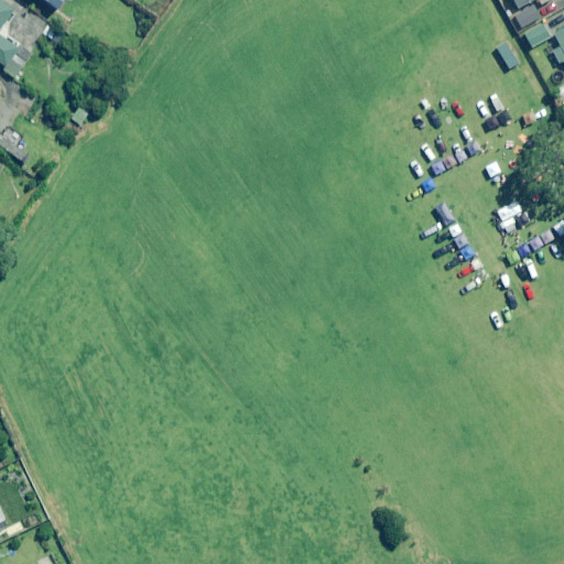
[(15,11),(0,0),(0,62),(20,75),(33,55),(8,38),(13,29),(7,24),(15,11)]
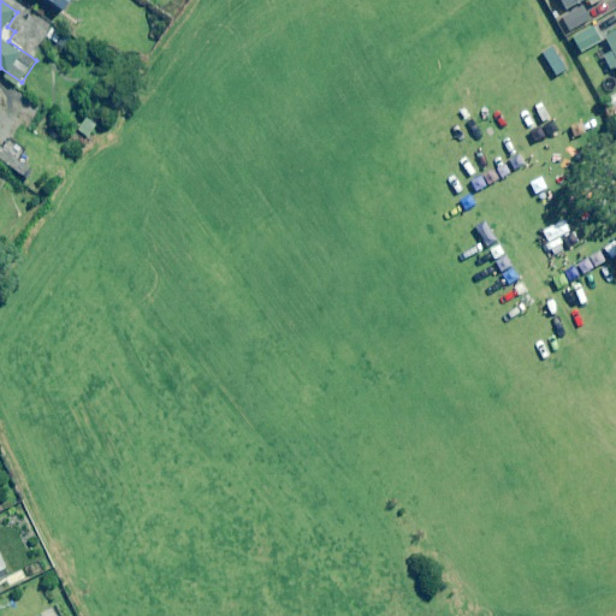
[(47,0),(66,11),(72,0),(47,0)]
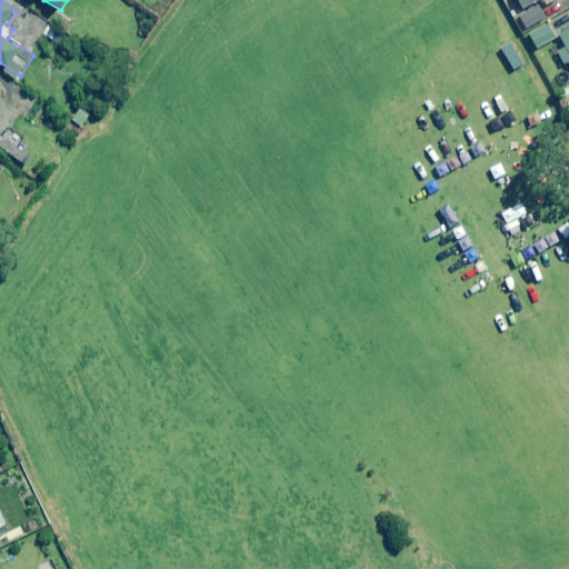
[(558,0),(516,0),(521,10),(541,0),(542,0),(547,7),(558,0)]
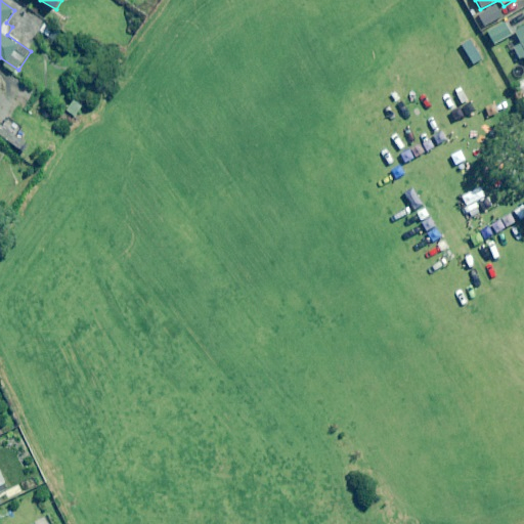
[(503,17),(496,6),(478,16),(484,28),(503,17)]
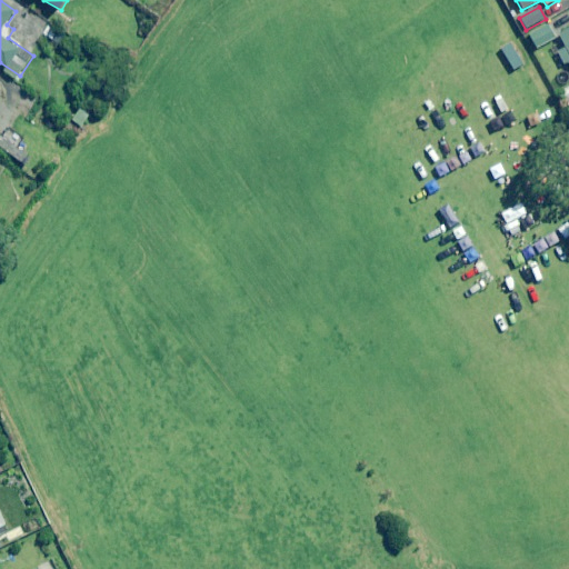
[(556,39),(548,26),(529,36),(537,50),(556,39)]
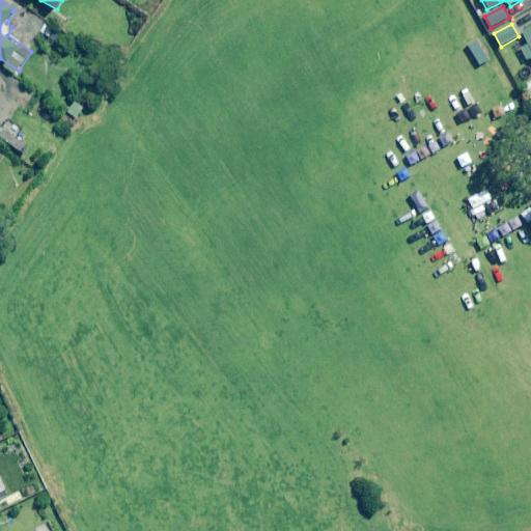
[(530,27),(521,33),(530,51),(530,27)]
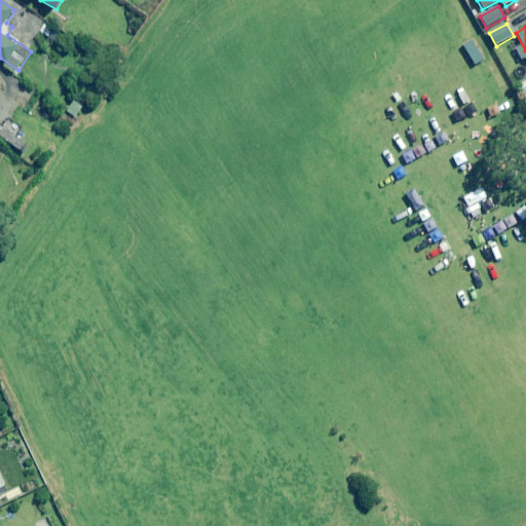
[(483,59),(470,39),(461,44),(474,65),(483,59)]
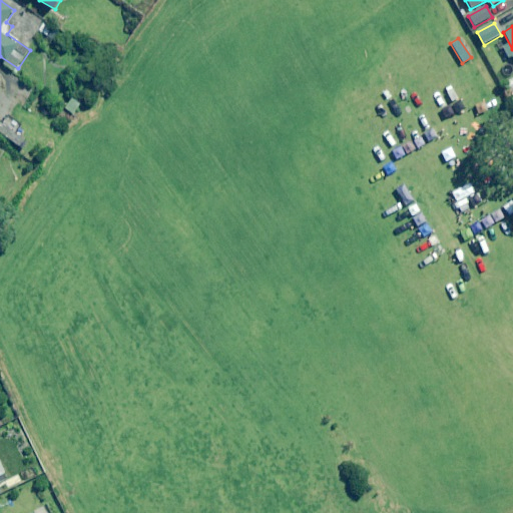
[(80,105),(72,99),(64,109),(72,115),(80,105)]
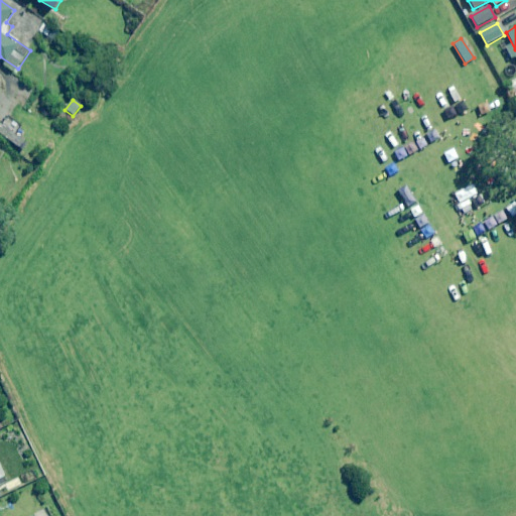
[(0,491),(13,485),(0,457),(0,491)]
